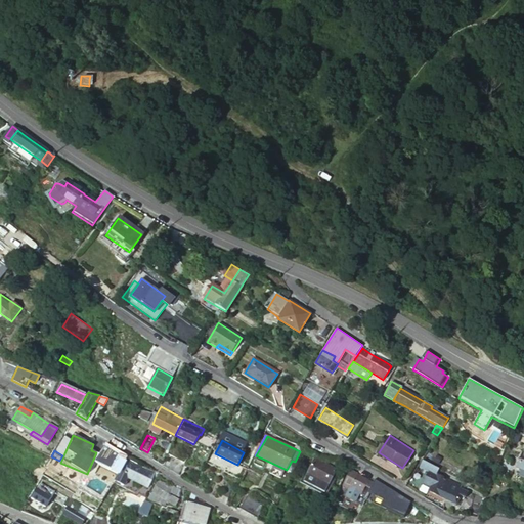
[(154,473),(127,457),(116,480),(123,483),(127,476),(146,487),(154,473)]
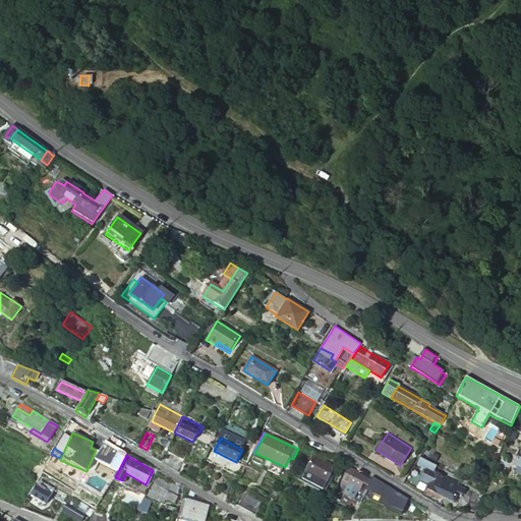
[(333,467),(313,455),(304,469),(310,473),(307,478),(314,482),(317,477),(325,481),(333,467)]
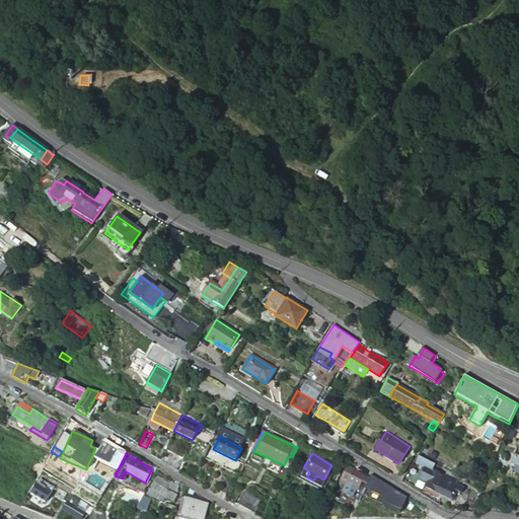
[(455,484),(456,480),(432,469),(435,463),(418,455),(415,461),(423,466),(417,478),(425,483),(424,486),(451,500),(455,491),(460,493),(463,488),(455,484)]
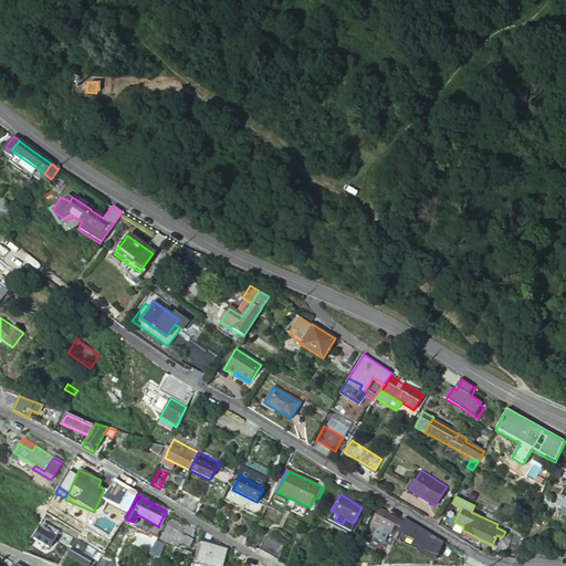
[(383,519),(386,511),(378,506),(369,525),(390,534),(394,524),(383,519)]
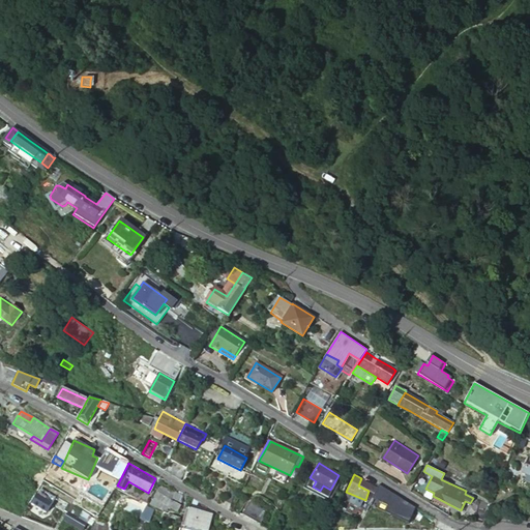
[(38,487),(41,480),(35,477),(31,483),(27,481),(25,487),(22,493),(31,498),(33,495),(38,487)]
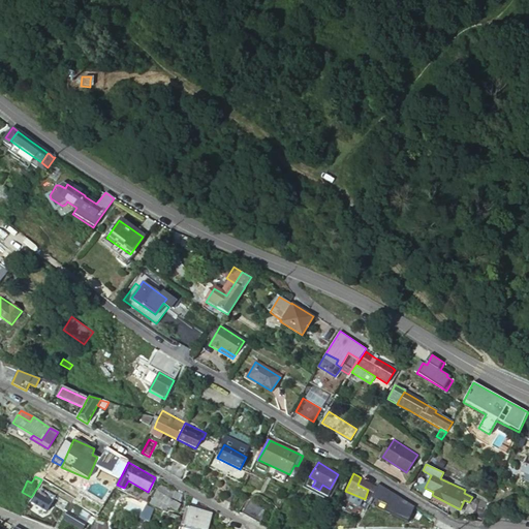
[(25,486),(27,480),(21,477),(14,488),(22,492),(25,486)]
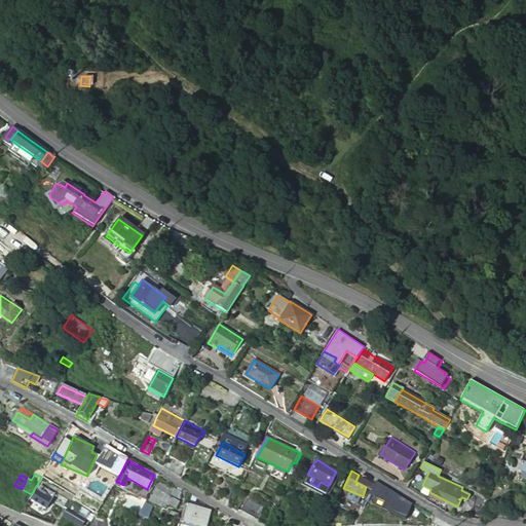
[(373,485),(359,475),(355,482),(366,487),(372,489),(373,485)]
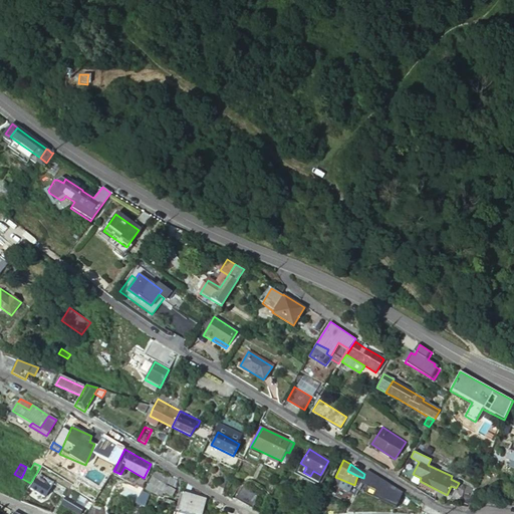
[(29,488),(38,472),(37,472),(32,480),(30,483),(28,487),(29,488)]
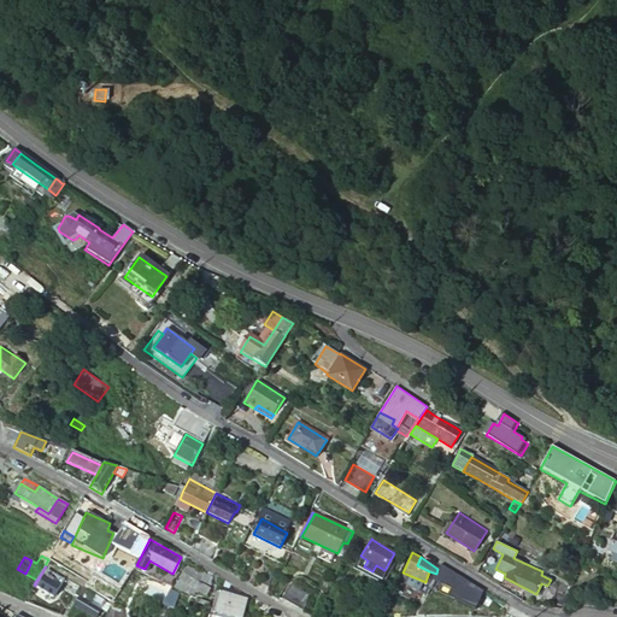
[(59,585),(64,579),(46,566),(35,586),(53,597),(54,594),(59,585)]
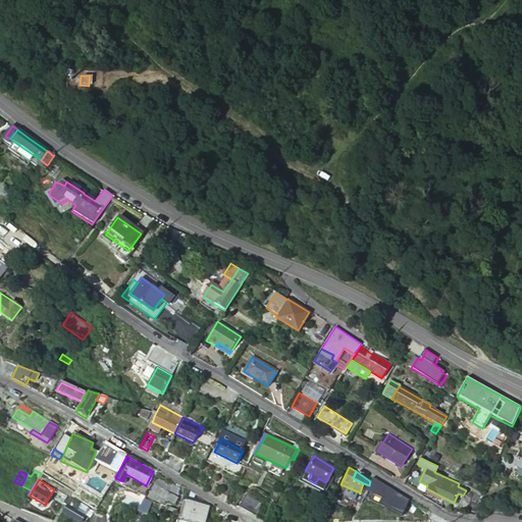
[(150,491),(157,496),(164,499),(167,492),(170,486),(157,479),(150,491)]
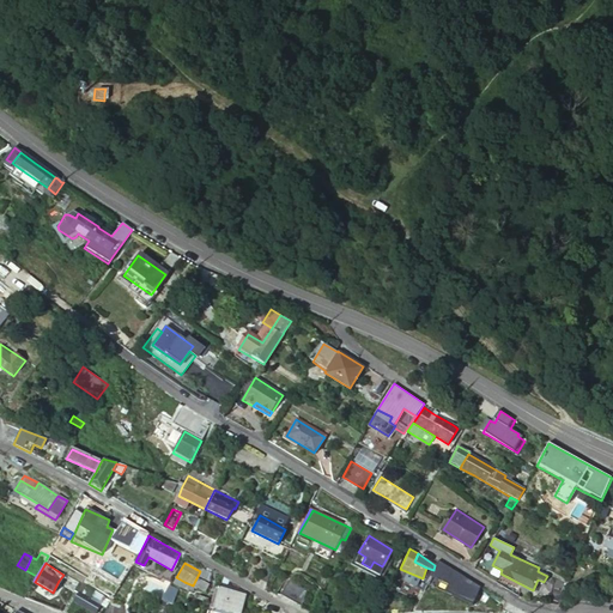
[(258,580),(266,583),(273,568),(263,564),(258,580)]
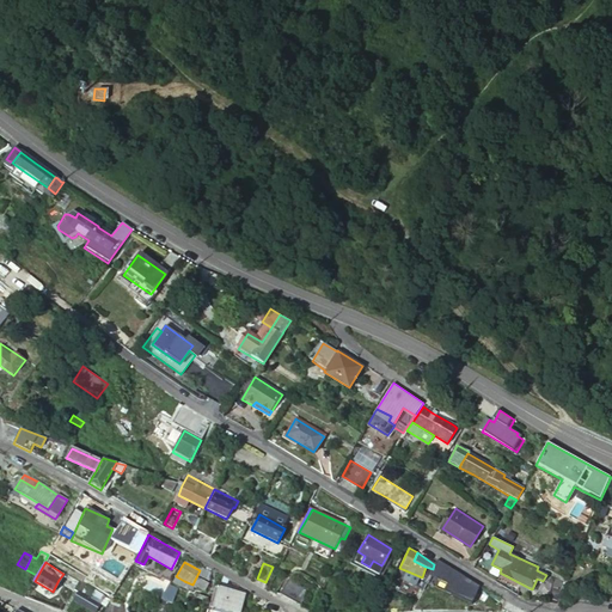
[(83,585),(84,581),(66,569),(63,574),(59,580),(65,583),(78,592),(80,588),(83,585)]
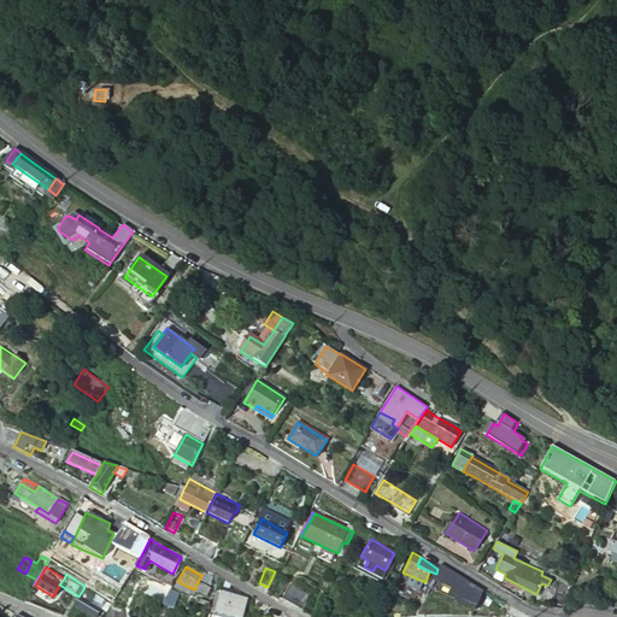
[(444,582),(434,577),(425,597),(430,600),(438,587),(441,589),(444,582)]
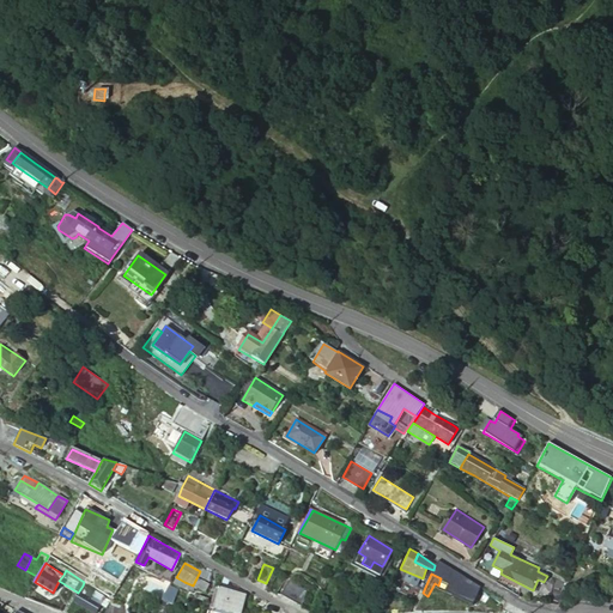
[(208,584),(196,578),(193,586),(194,586),(205,592),(208,584)]
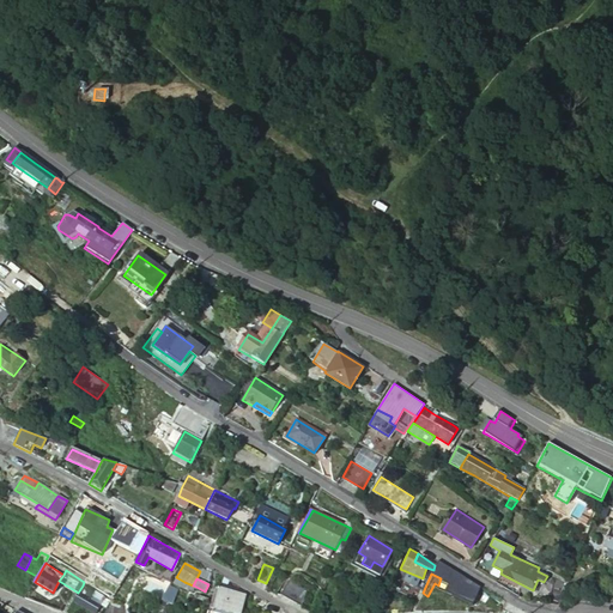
[(441,578),(438,586),(436,589),(472,605),(473,602),(477,594),(441,578)]
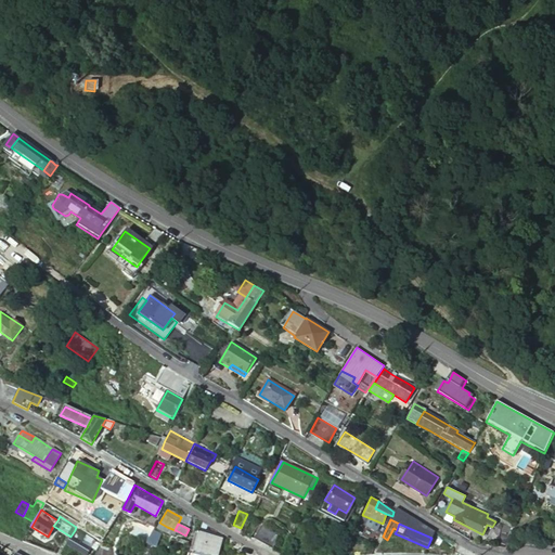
[(28,530),(28,529),(23,526),(15,539),(22,541),(28,530)]
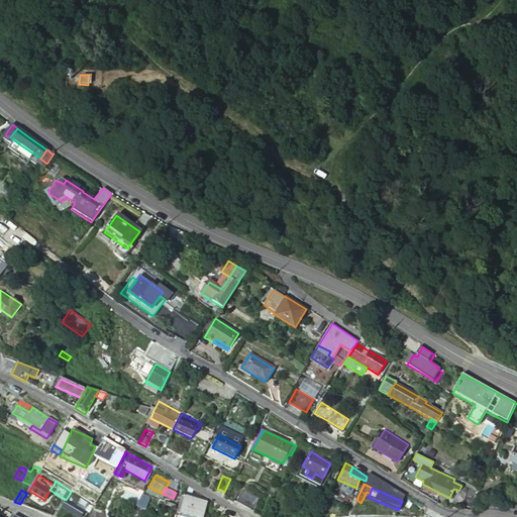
[(55,493),(49,490),(45,498),(50,501),(55,493)]
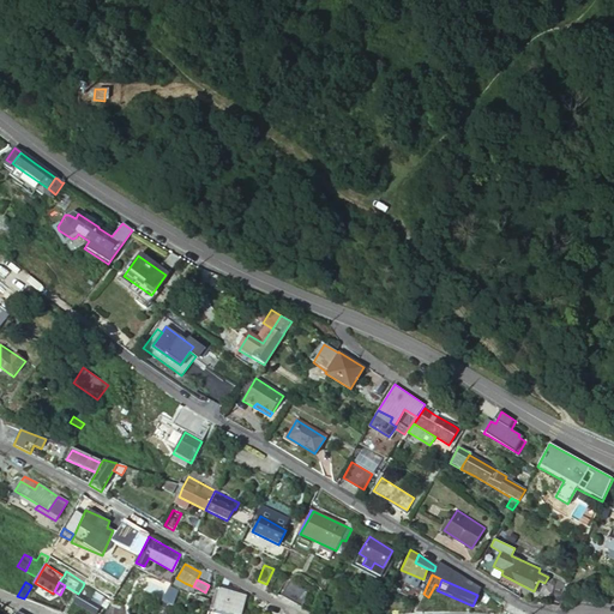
[(288,603),(300,611),(308,593),(289,582),(280,599),(288,603)]
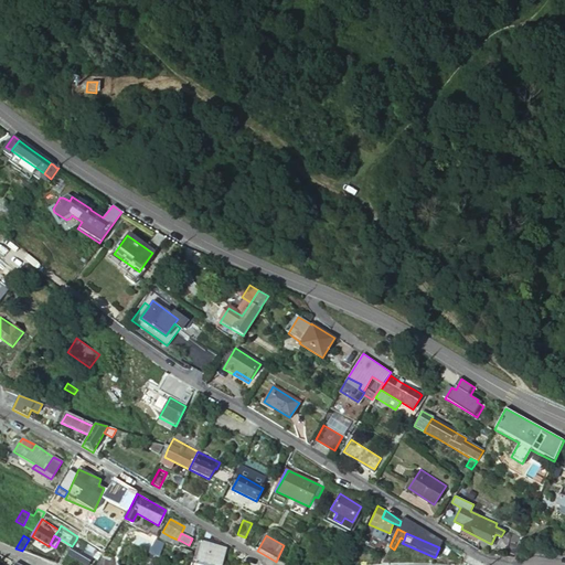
[(178,540),(170,536),(168,542),(174,545),(177,542),(178,540)]
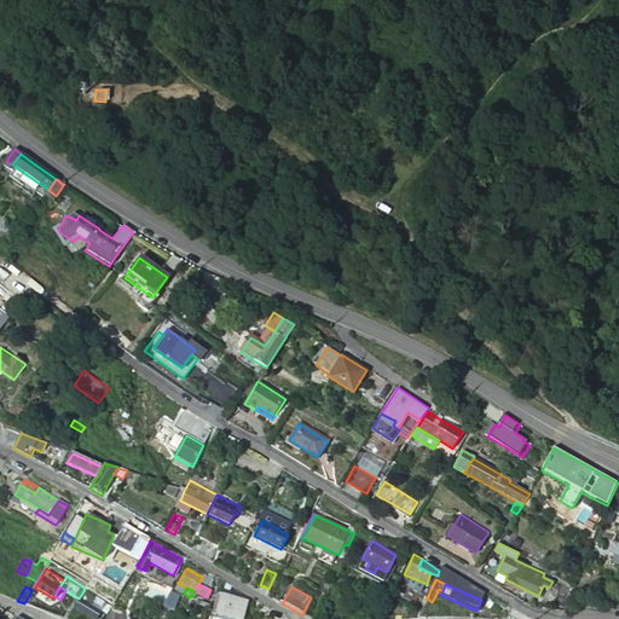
[(565,608),(568,591),(557,589),(553,606),(555,607),(562,608),(565,608)]
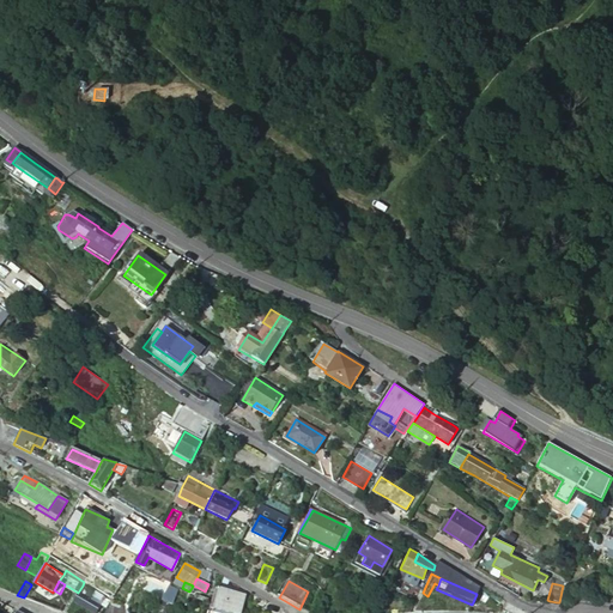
[(96,612),(104,598),(83,586),(80,589),(78,593),(73,602),(93,612),(96,612)]
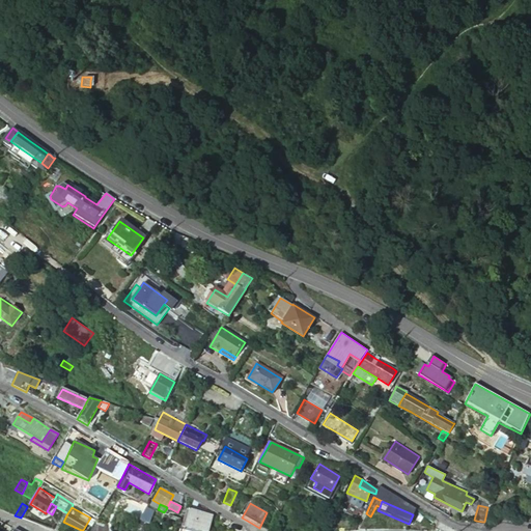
[(206,530),(211,520),(189,513),(185,527),(198,530),(206,530)]
